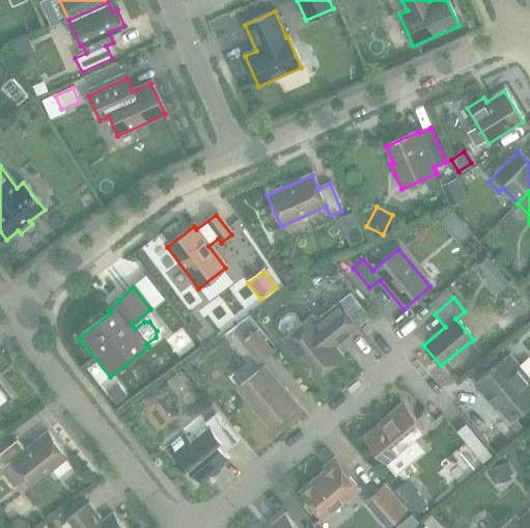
[(342,339),(358,328),(339,304),(315,323),(311,317),(300,326),(293,316),(286,316),(278,323),(277,329),(284,338),(282,339),(313,379),(341,356),(331,343),(340,336),(342,339)]
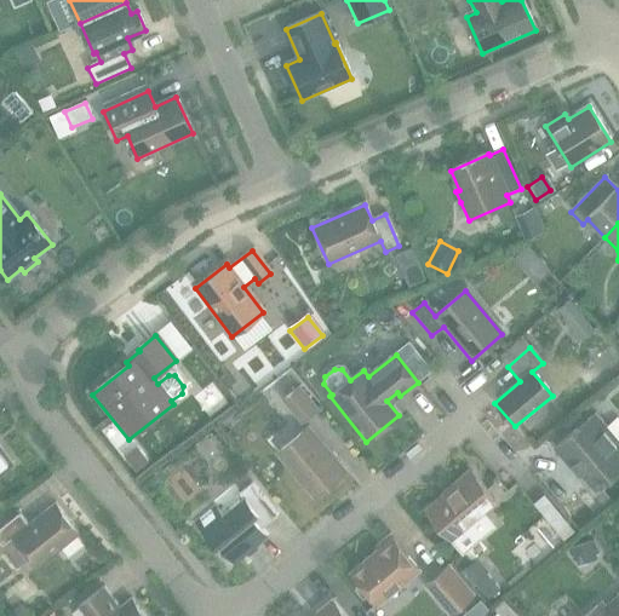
[(265,376),(275,397),(291,390),(282,369),(265,376)]
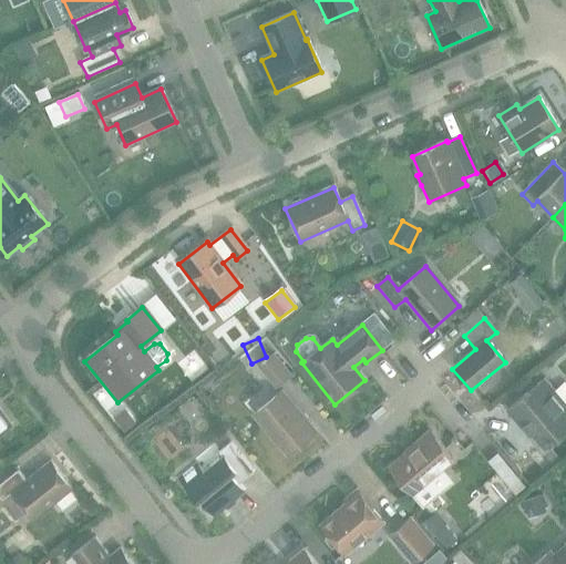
[(258,367),(276,388),(289,377),(271,356),(258,367)]
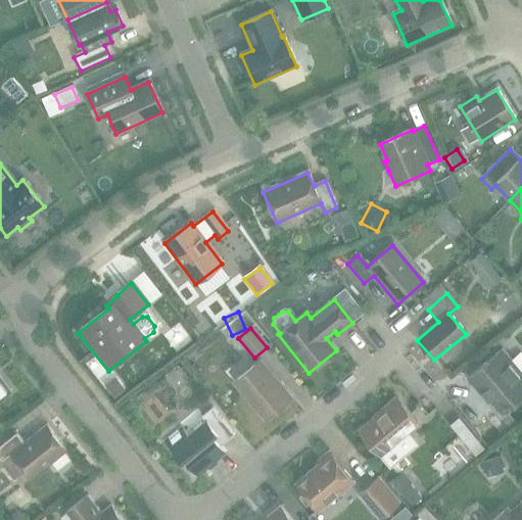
[(187,350),(189,337),(173,334),(171,347),(187,350)]
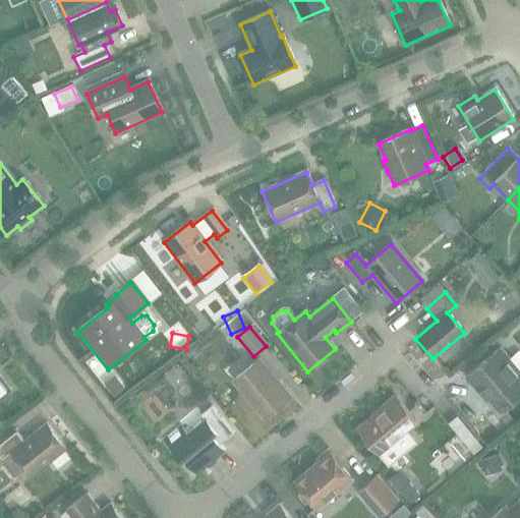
[(478,389),(500,413),(519,395),(519,373),(499,349),(465,379),(475,391),(478,389)]
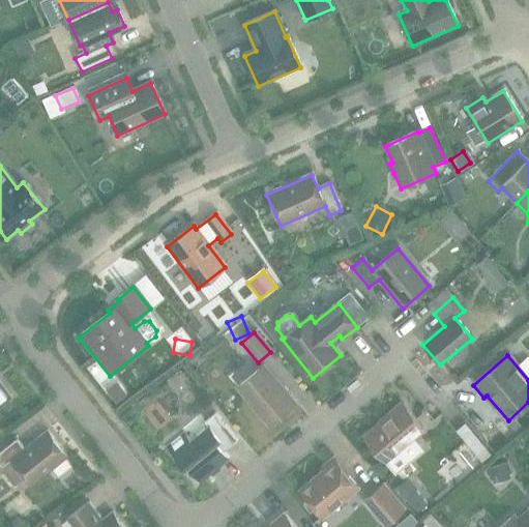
[(236,388),(268,427),(294,404),(262,367),(236,388)]
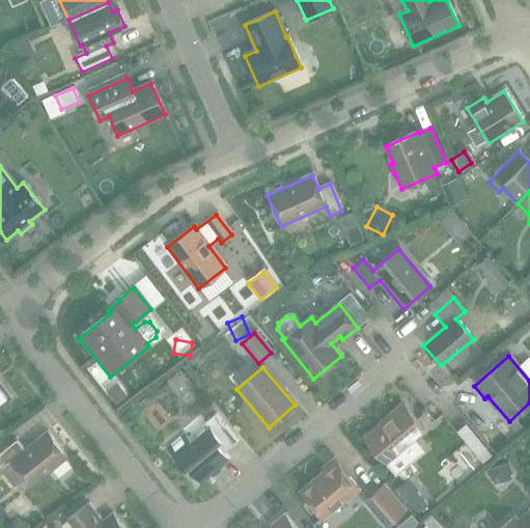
[(0,406),(10,399),(0,385),(0,406)]
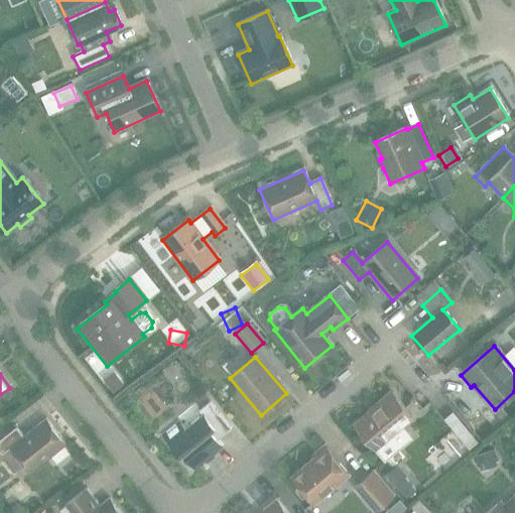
[(115,378),(105,385),(113,395),(122,387),(115,378)]
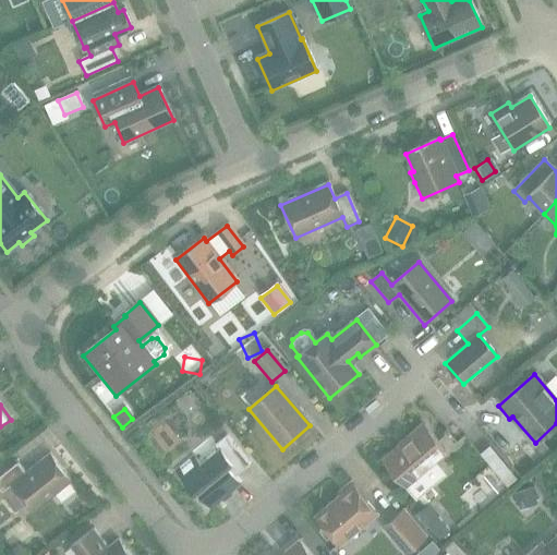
[(383,461),(415,501),(445,475),(435,463),(446,454),(424,426),(383,461)]
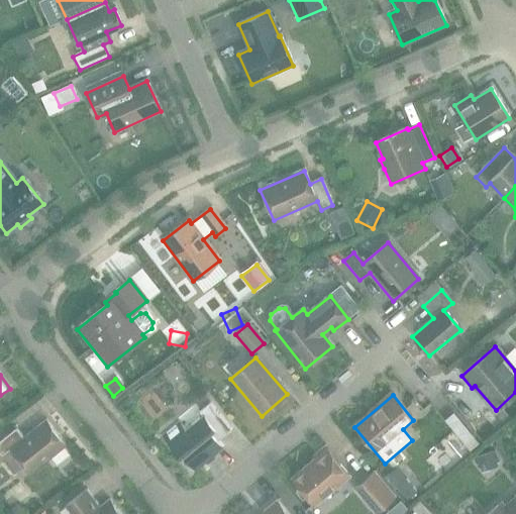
[(222,448),(217,442),(231,431),(209,405),(199,413),(202,417),(184,432),(178,424),(161,438),(180,460),(184,457),(195,472),(222,448)]
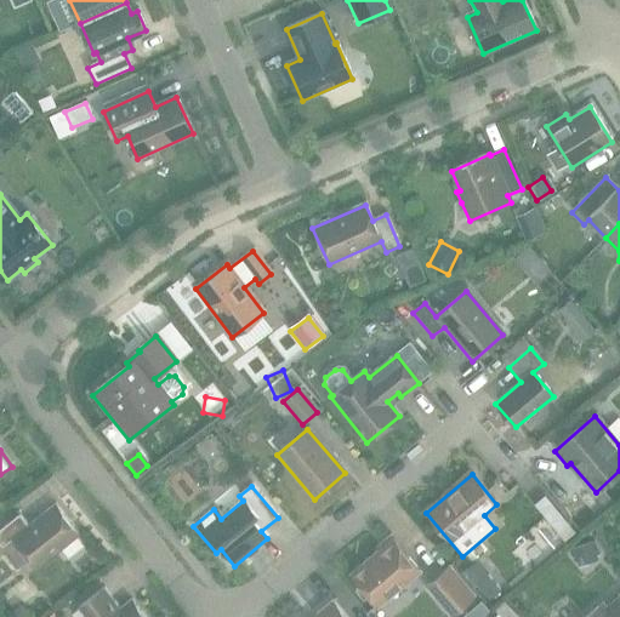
[(37,570),(79,536),(55,506),(28,527),(18,515),(0,530),(0,547),(1,549),(12,540),(37,570)]
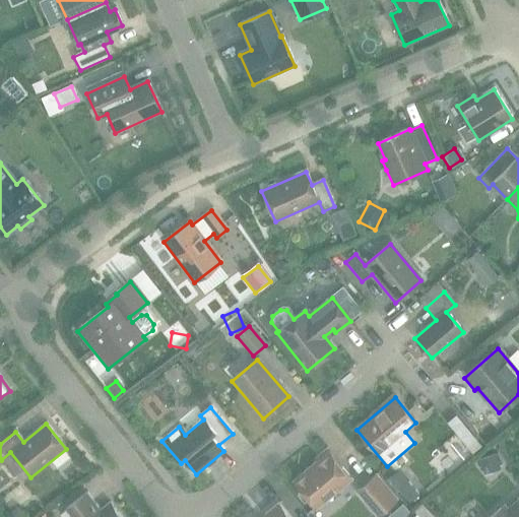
[(294,482),(315,509),(350,478),(329,453),(294,482)]
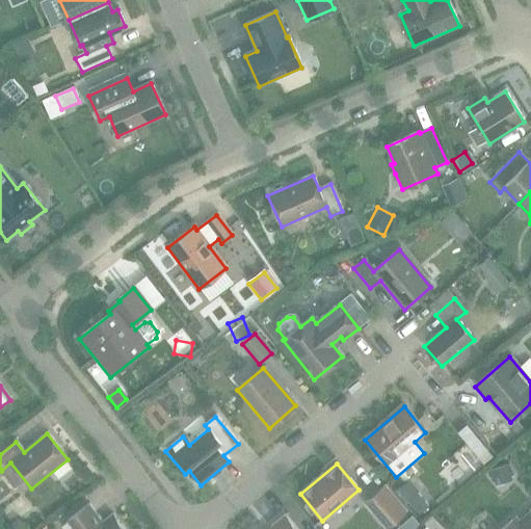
[(410,469),(398,478),(420,503),(431,494),(410,469)]
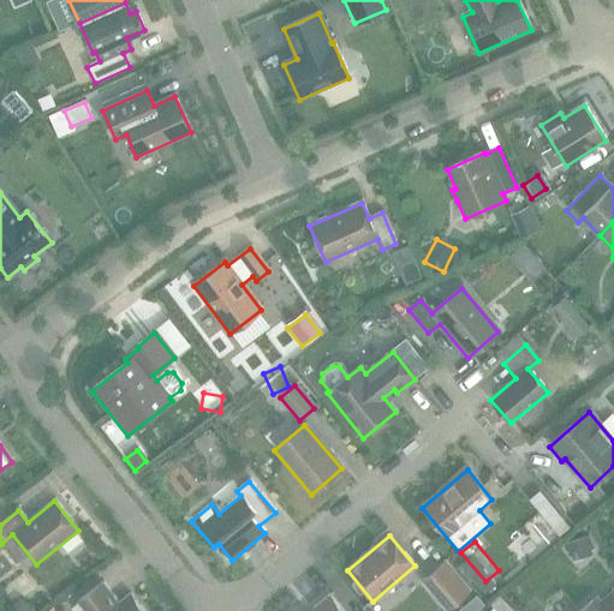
[(582,543),(566,547),(572,563),(588,557),(586,553),(582,543)]
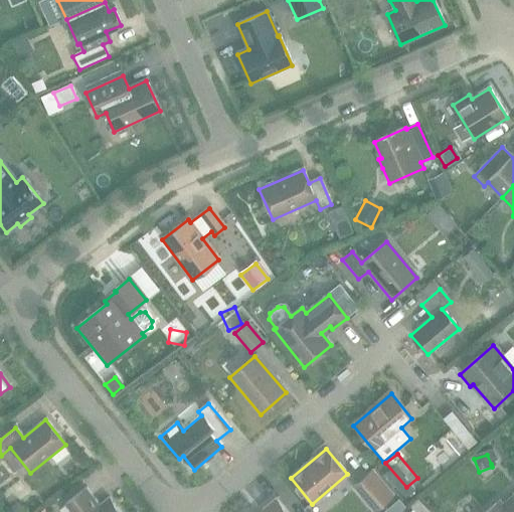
[(353,487),(372,511),(374,511),(392,496),(371,472),(353,487)]
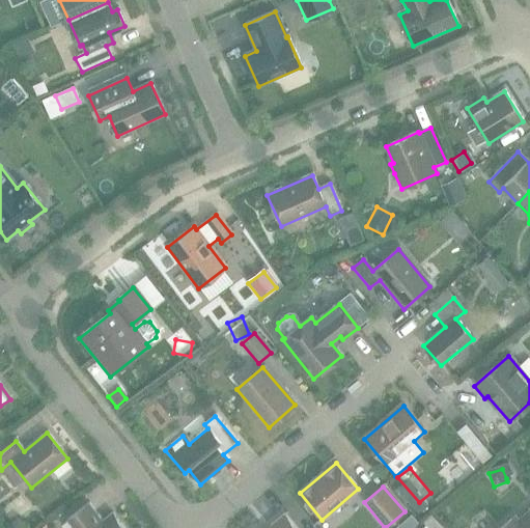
[(122,527),(112,515),(102,523),(88,504),(66,521),(67,522),(61,527),(122,527)]
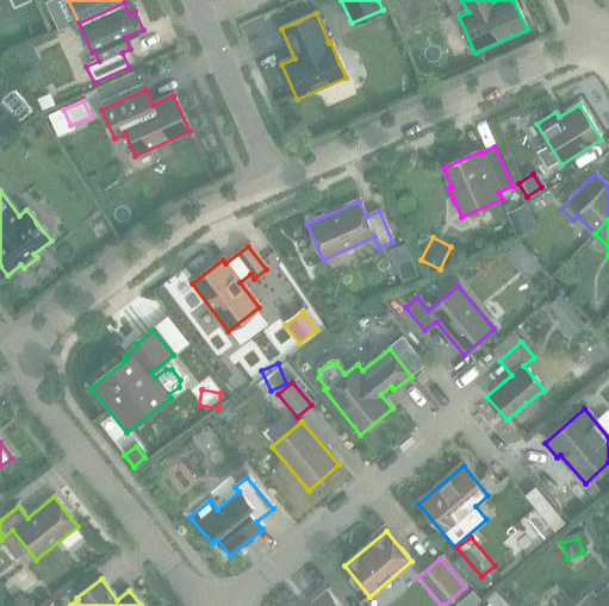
[(497,605),(505,589),(491,582),(488,591),(472,583),(461,605),(497,605)]
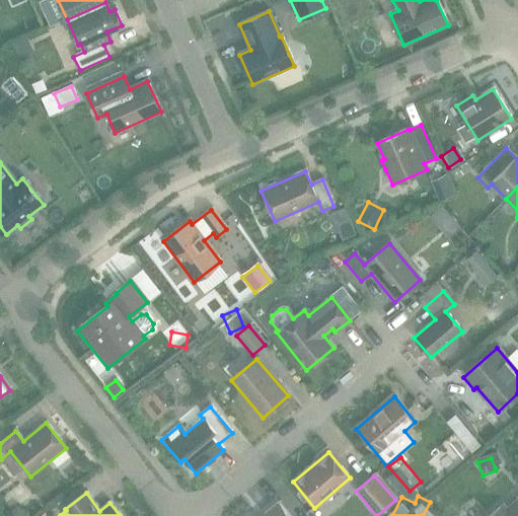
[(517,515),(517,500),(506,511),(503,507),(491,515),(517,515)]
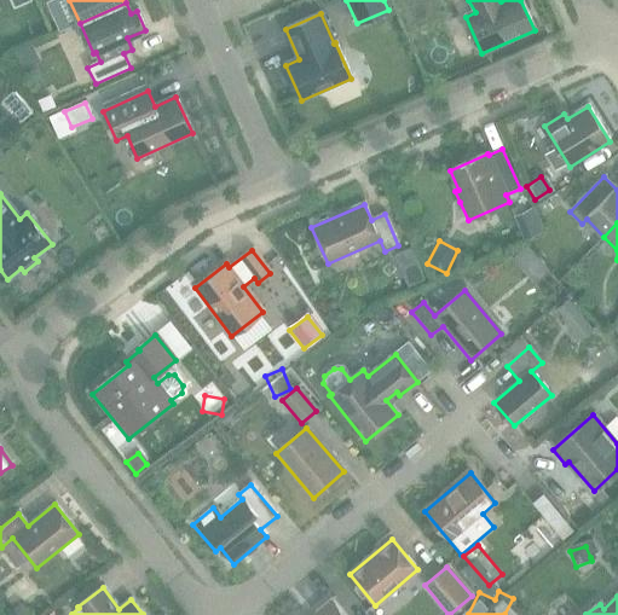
[(341,614),(330,601),(313,614),(341,614)]
